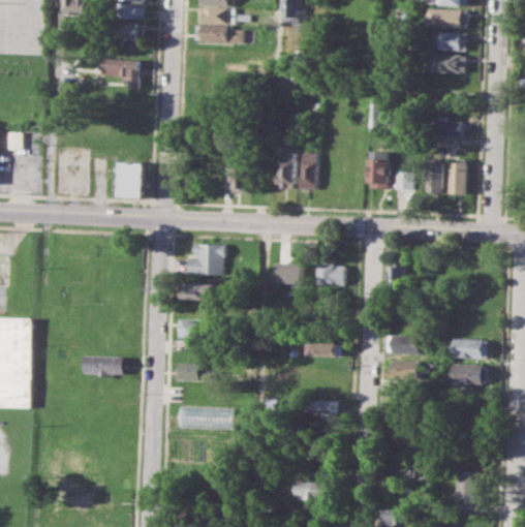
[(59,0),(81,0),(81,12),(59,11),(59,0)]
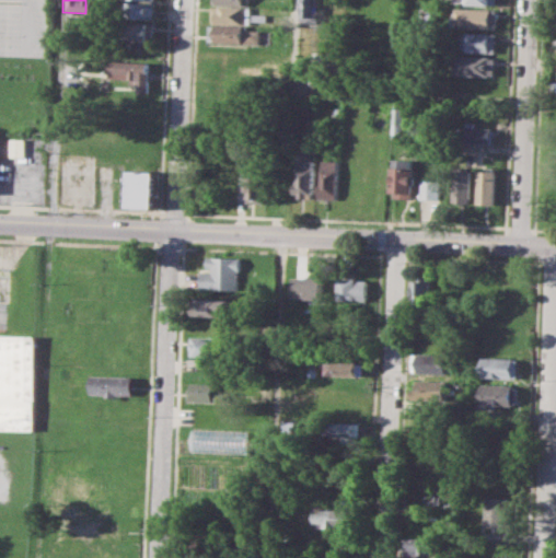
[(296,0),(317,0),(317,25),(296,24),(296,0)]
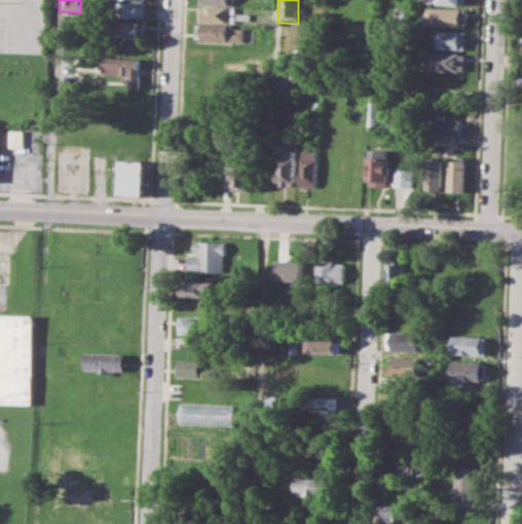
[(111,3),(143,5),(142,20),(110,17),(111,3)]
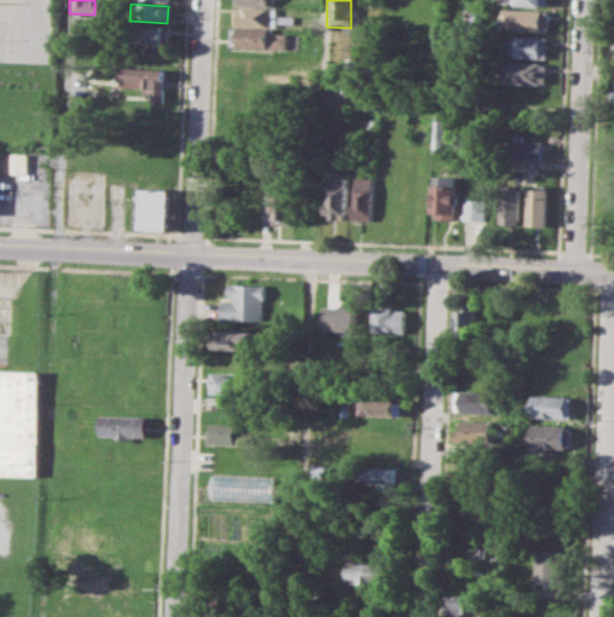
[(230,9),(270,10),(270,27),(229,26),(230,9)]
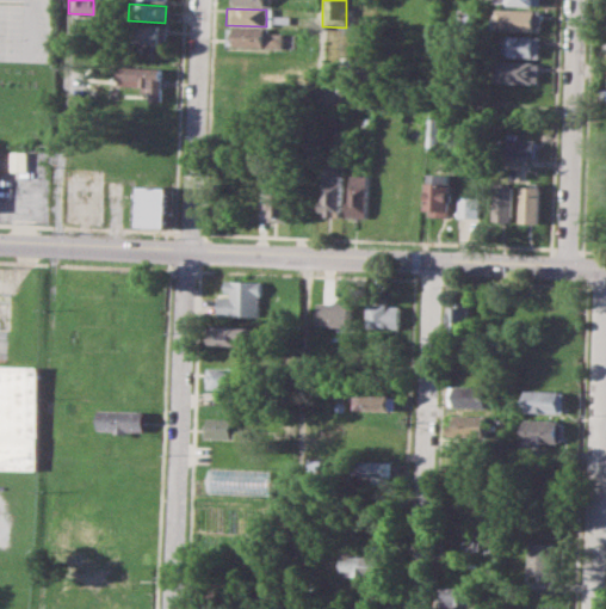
[(494,12),(539,13),(538,32),(493,31),(494,12)]
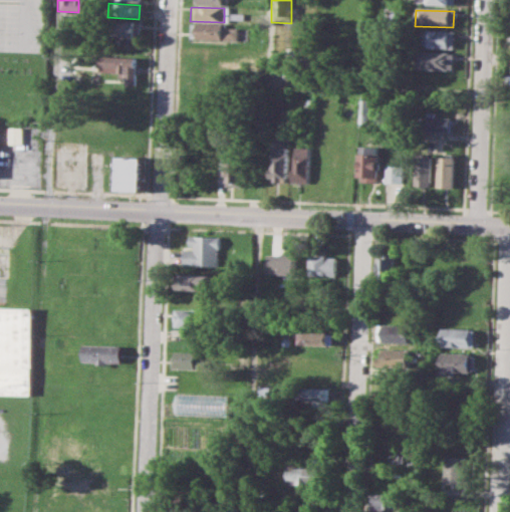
[(107,21),(138,23),(137,38),(106,37),(107,21)]
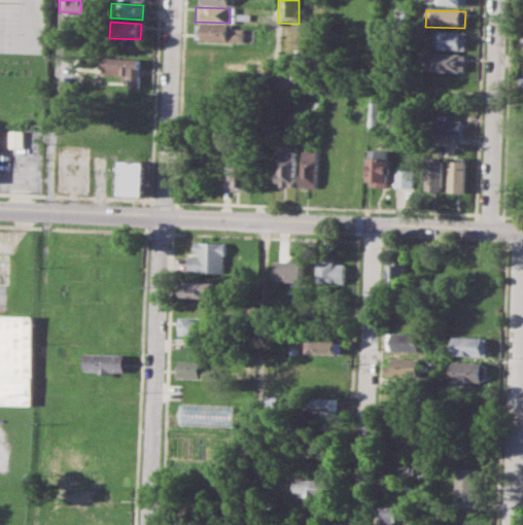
[(193,26),(230,27),(230,31),(243,31),(242,44),(193,42),(193,26)]
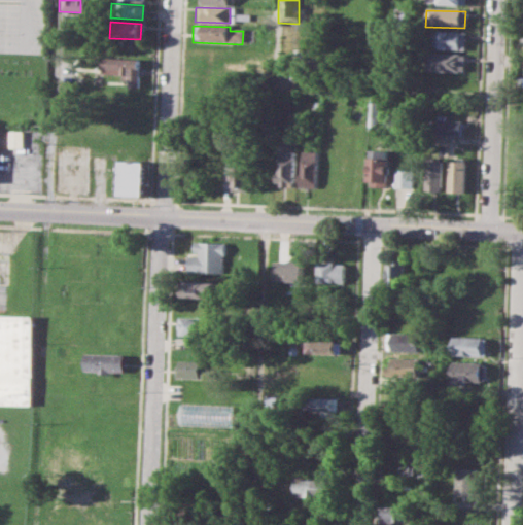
[(431,32),(464,34),(463,50),(430,49),(431,32)]
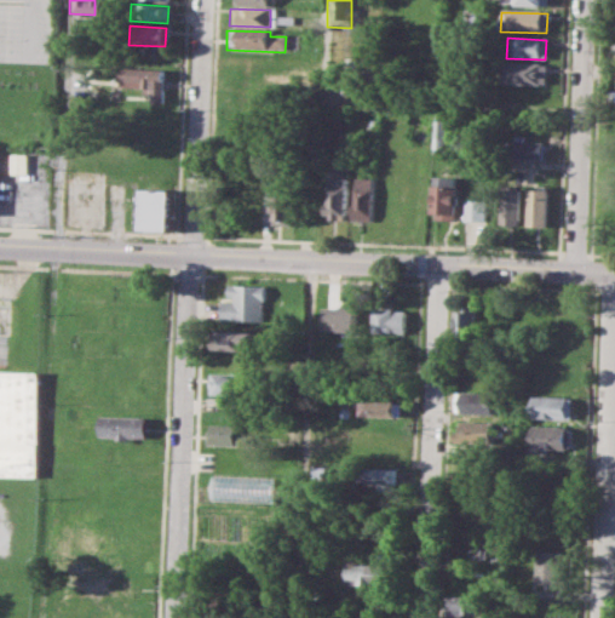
[(499,64),(544,66),(544,85),(499,84),(499,64)]
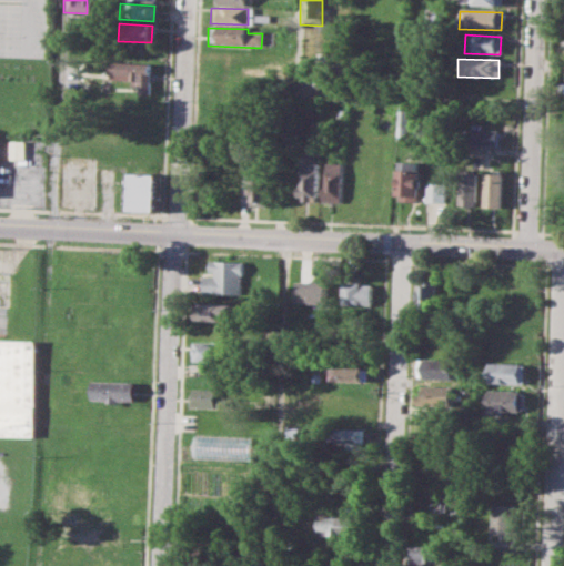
[(107,63),(150,64),(150,97),(137,97),(138,87),(131,87),(131,80),(114,80),(114,74),(107,74),(107,63)]
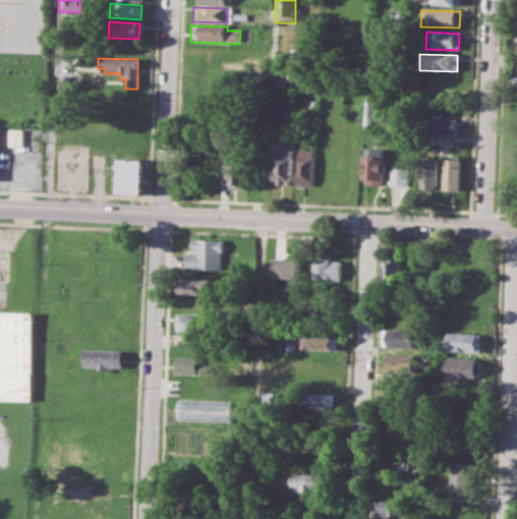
[(282,66),(297,66),(296,81),(282,80),(282,66)]
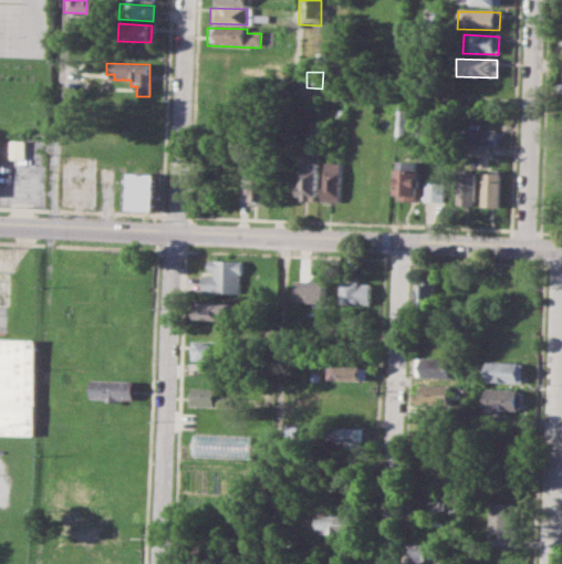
[(316,111),(336,111),(336,126),(316,126),(316,111)]
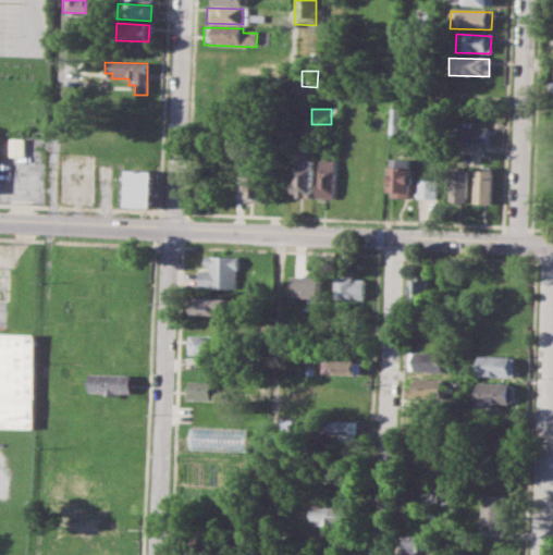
[(386,109),(398,110),(398,138),(385,138),(386,109)]
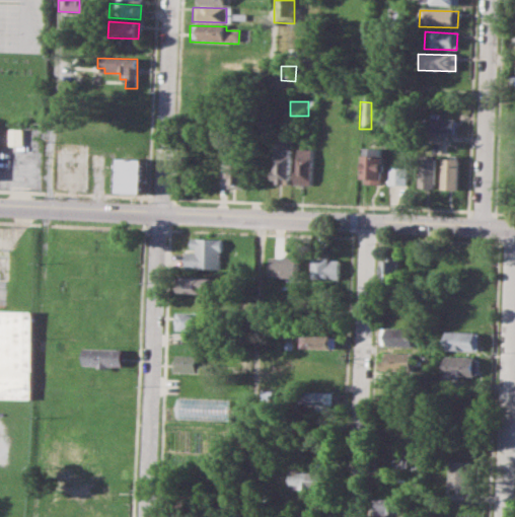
[(453,121),(433,120),(432,135),(452,135),(453,121)]
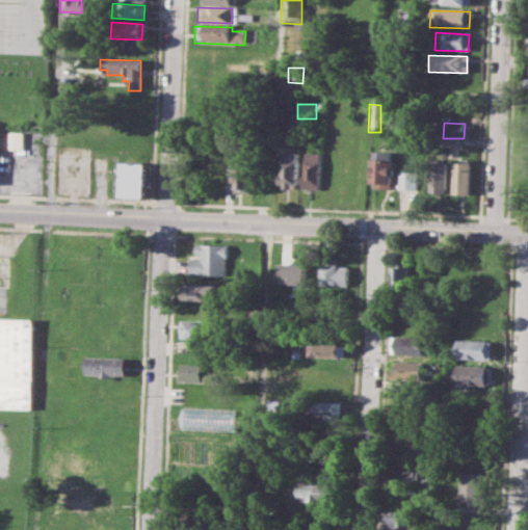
[(21,134),(7,134),(7,151),(21,151),(21,134)]
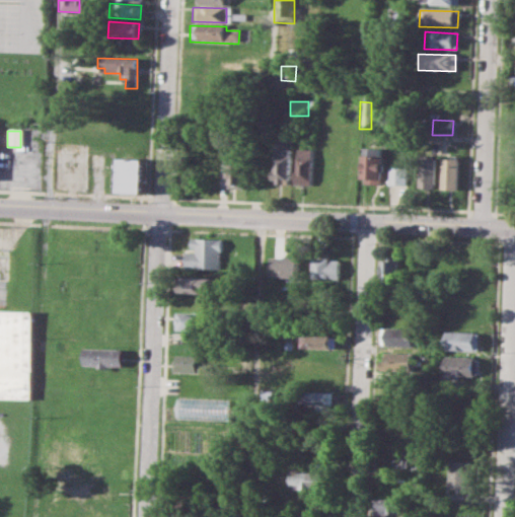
[(273,136),(289,136),(288,186),(274,186),(274,180),(269,180),(269,170),(273,170),(273,136)]
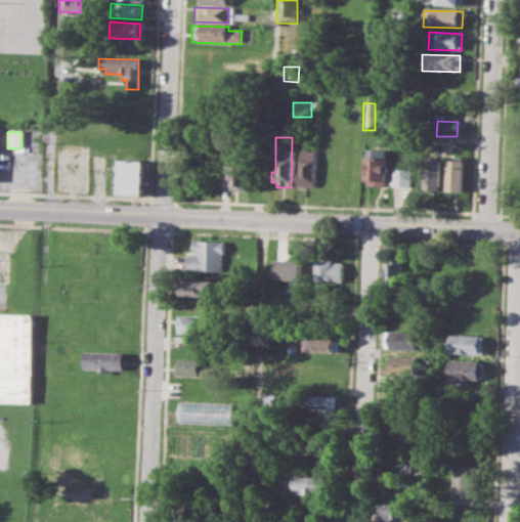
[(297,150),(314,151),(313,187),(296,186),(297,150)]
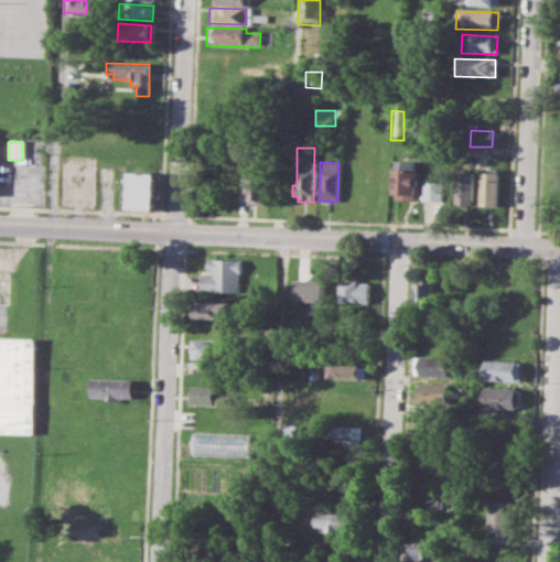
[(394,162),(415,163),(413,202),(391,202),(394,162)]
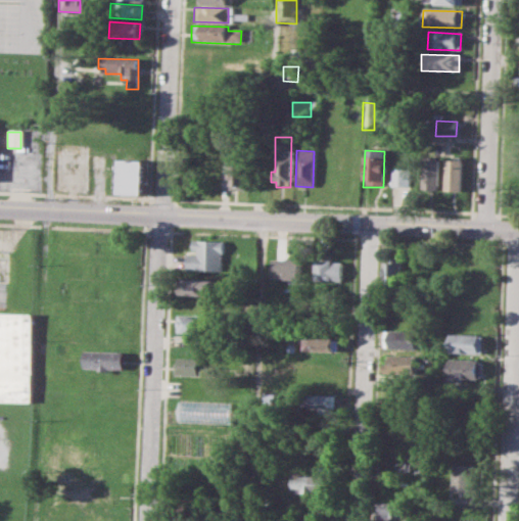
[(442,157),(458,157),(458,171),(462,171),(462,192),(441,192),(442,157)]
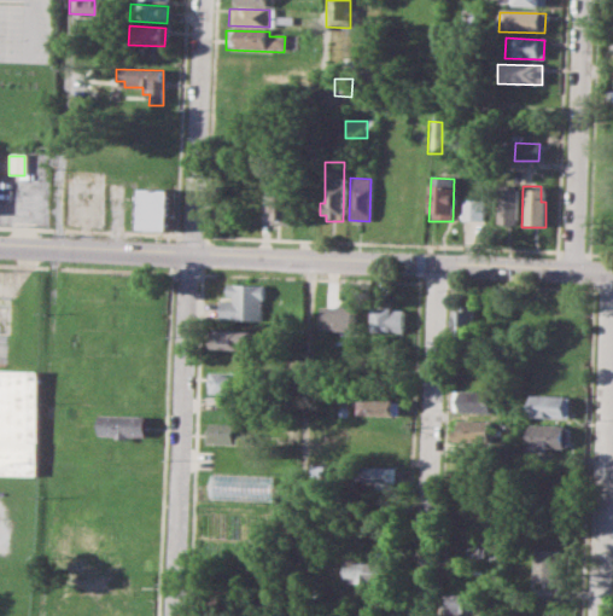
[(139,187),(170,190),(169,231),(138,230),(139,187)]
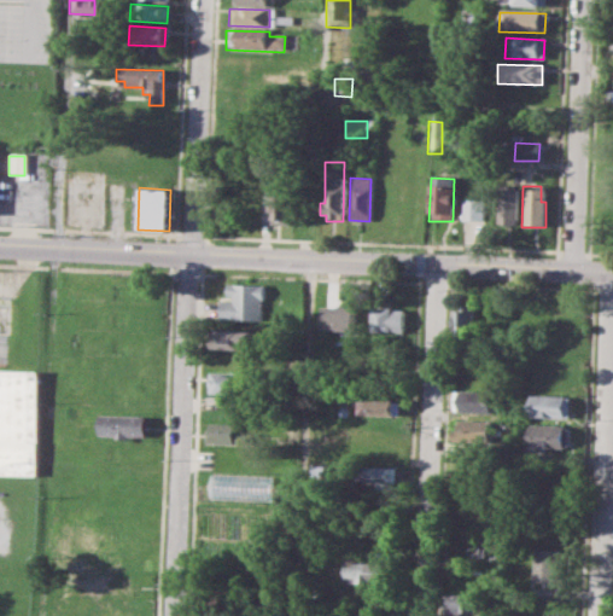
[(268,187),(290,189),(289,225),(268,224),(268,187)]
